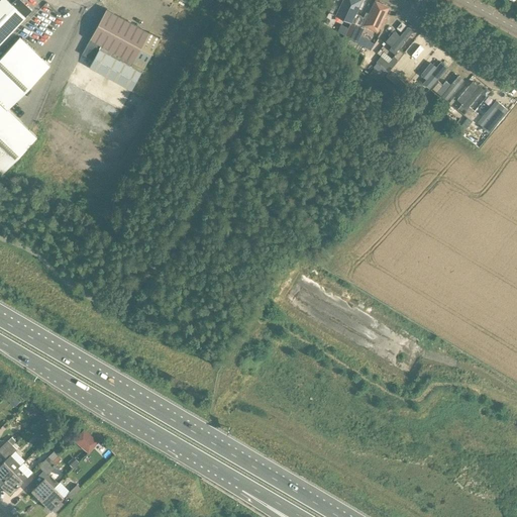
[(16,0),(13,4),(8,0),(1,0),(0,1),(0,44),(26,17),(32,11),(20,0),(16,0)]
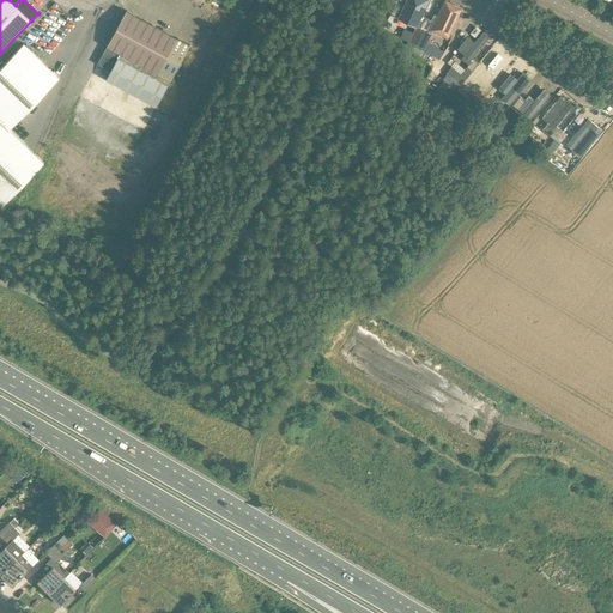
[(412,0),(402,18),(414,25),(428,0),(412,0)]
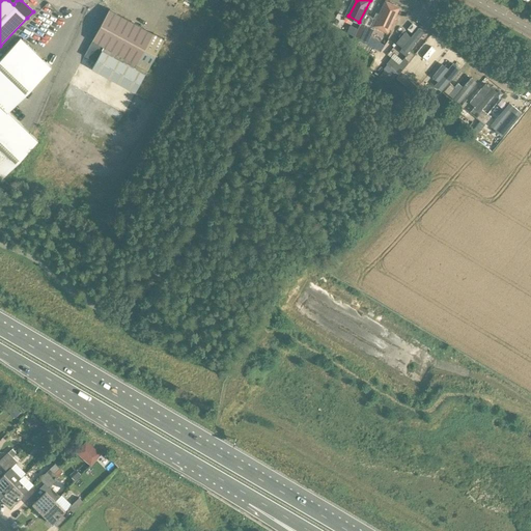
[(402,8),(388,1),(374,26),(389,33),(402,8)]
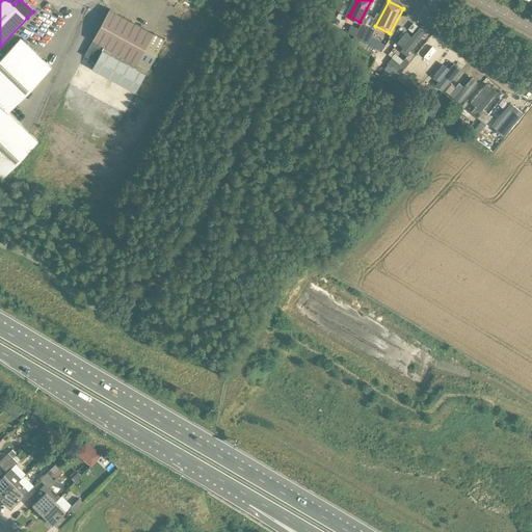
[(136,92),(149,71),(148,71),(165,40),(110,9),(84,56),(96,62),(92,69),(136,92)]
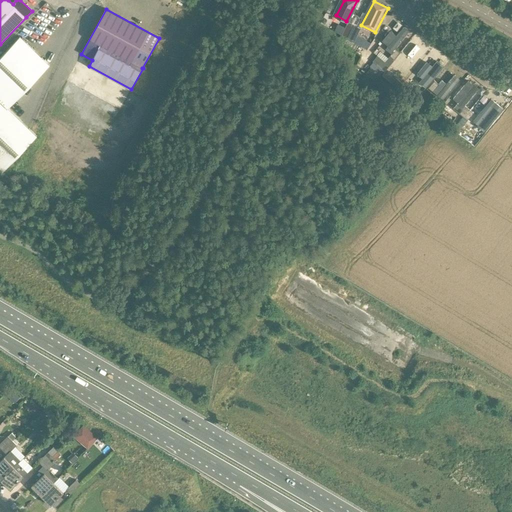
[(352,24),(356,16),(351,14),(348,22),(352,24)]
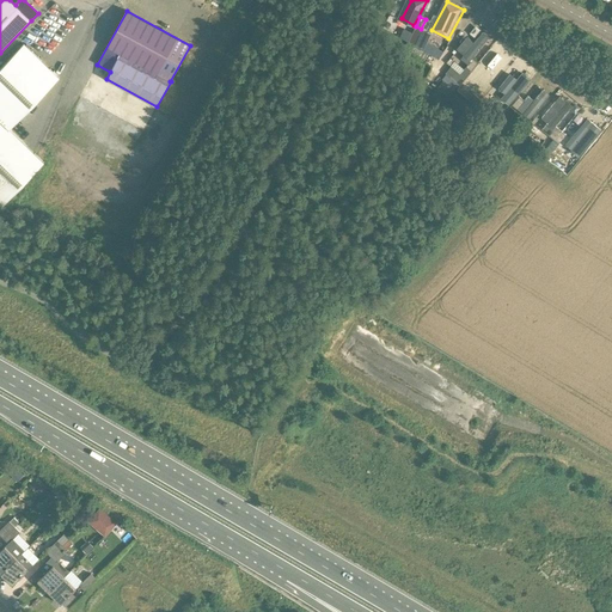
[(396,34),(407,37),(411,26),(399,23),(396,34)]
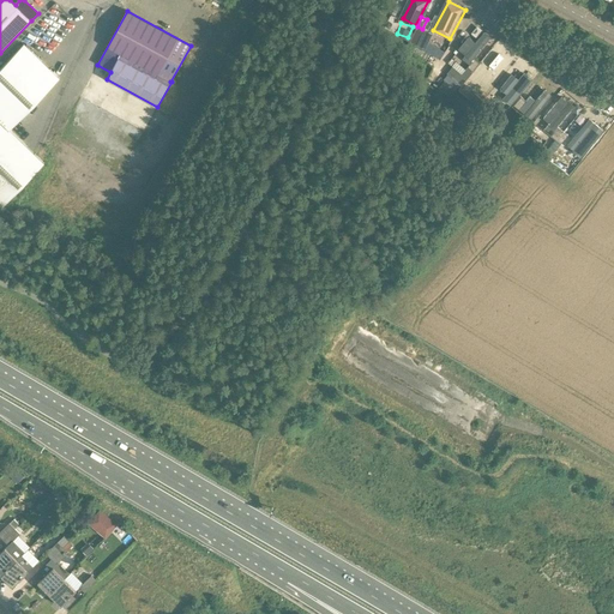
[(422,29),(417,26),(409,42),(410,43),(416,46),(422,29)]
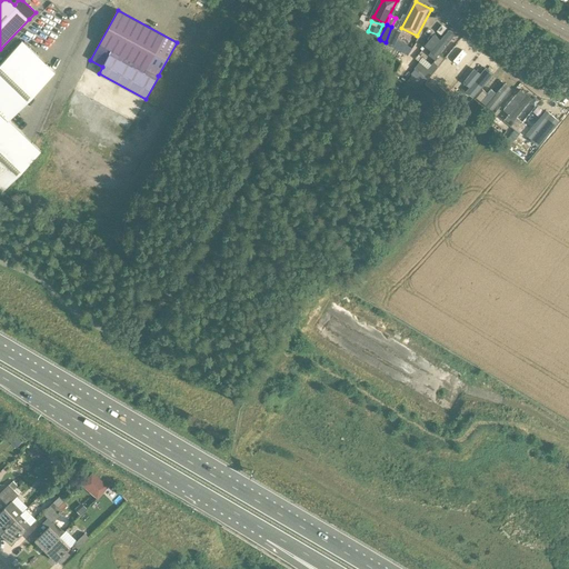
[(392,27),(391,27),(386,42),(385,42),(393,47),(397,39),(401,31),(396,29),(392,27)]
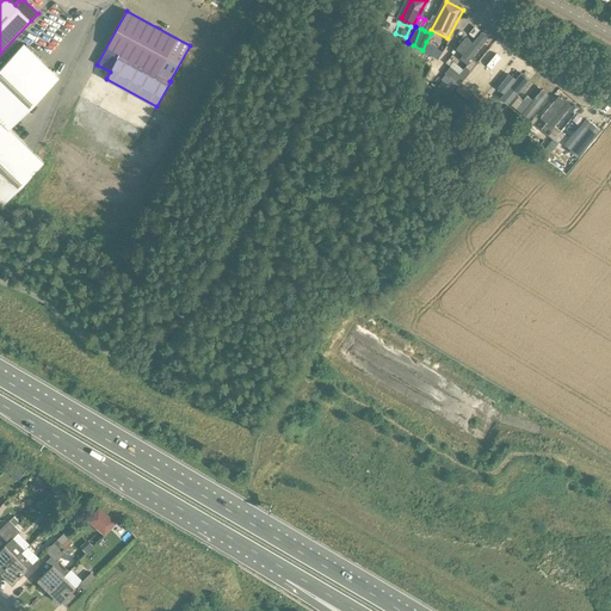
[(485,34),(479,29),(461,53),(467,57),(485,34)]
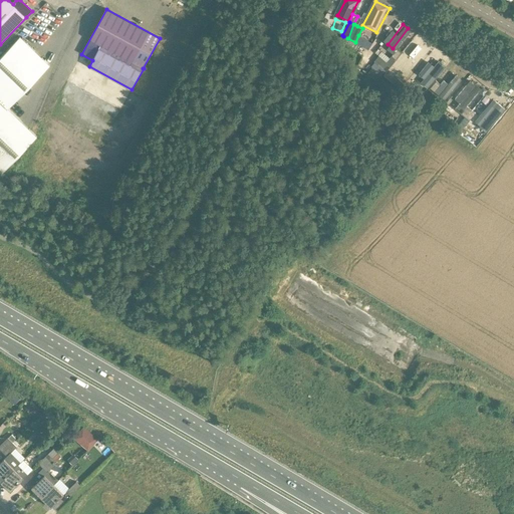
[(372,43),(358,35),(355,42),(368,50),(372,43)]
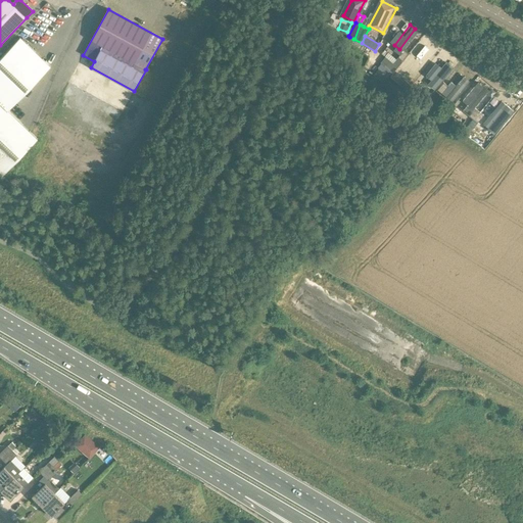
[(0,180),(0,181),(37,143),(9,113),(50,67),(19,39),(0,59),(0,180)]
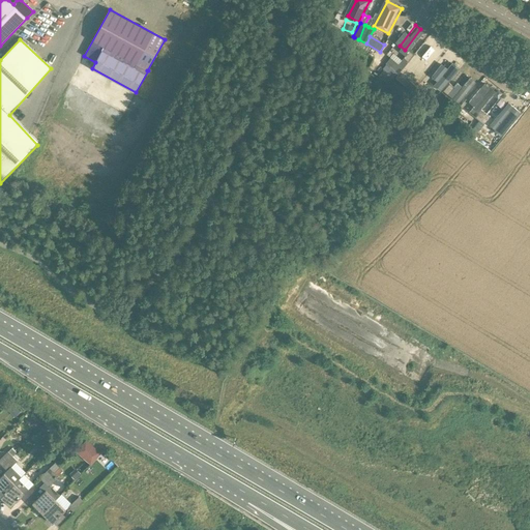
[(410,50),(404,58),(408,61),(414,54),(410,50)]
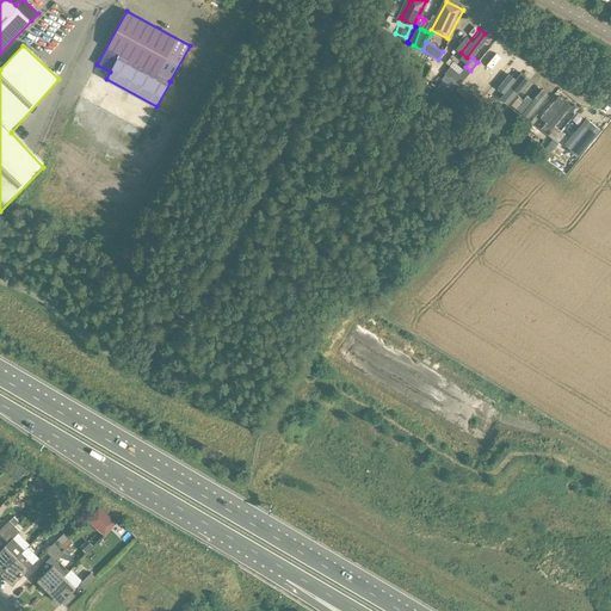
[(450,66),(451,67),(460,74),(463,69),(454,61),(450,66)]
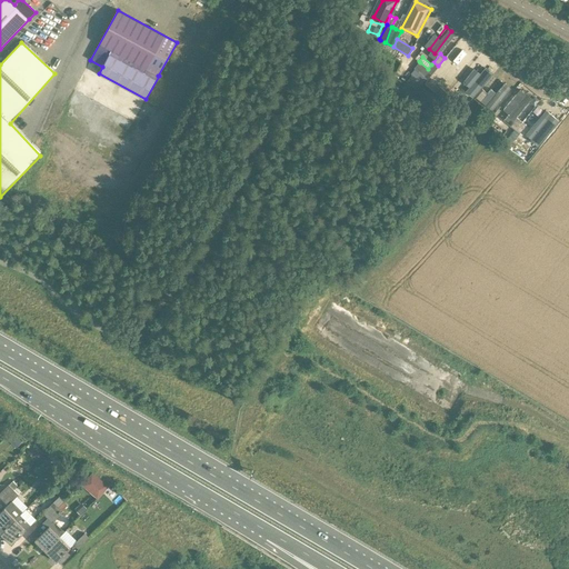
[(427,79),(438,66),(433,62),(431,65),(428,69),(420,62),(415,68),(415,69),(426,78),(427,79)]
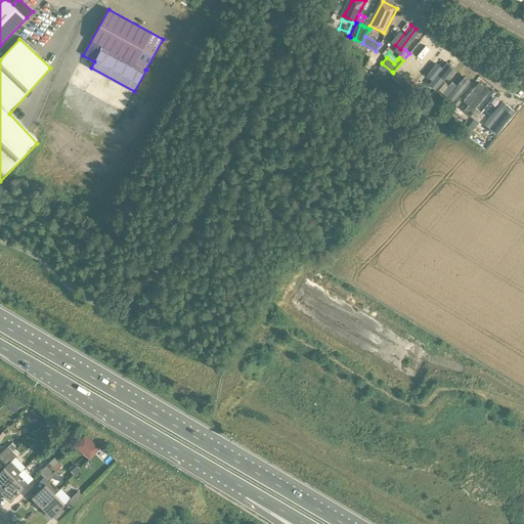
[(434,90),(453,68),(446,62),(441,68),(436,63),(426,77),(432,81),(429,84),(434,90)]
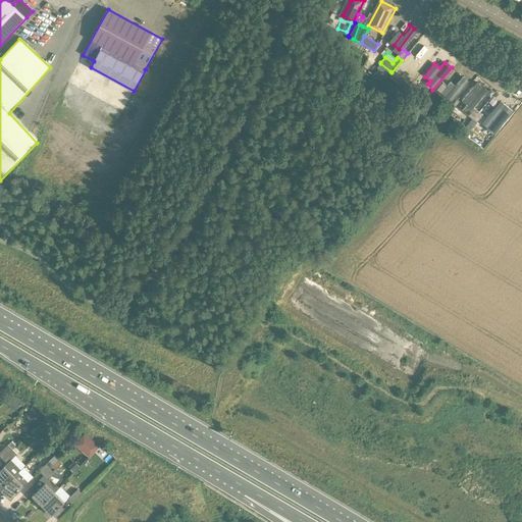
[(471,81),(465,75),(449,95),(455,100),(471,81)]
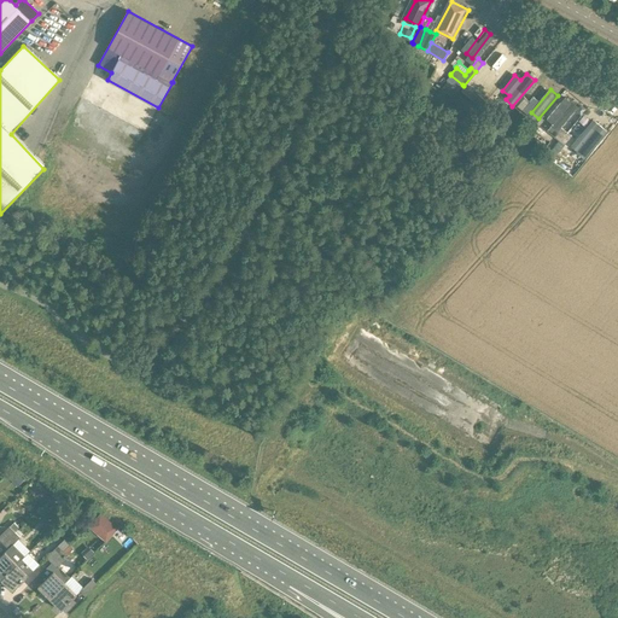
[(481,109),(487,103),(481,97),(474,103),(481,109)]
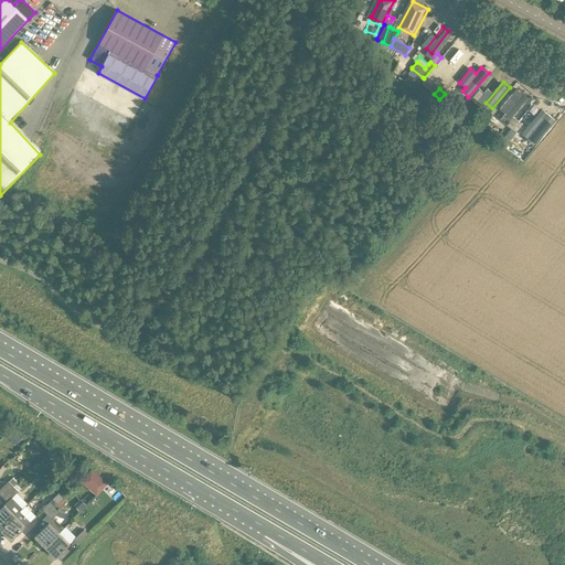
[(516,89),(497,115),(509,125),(529,98),(516,89)]
